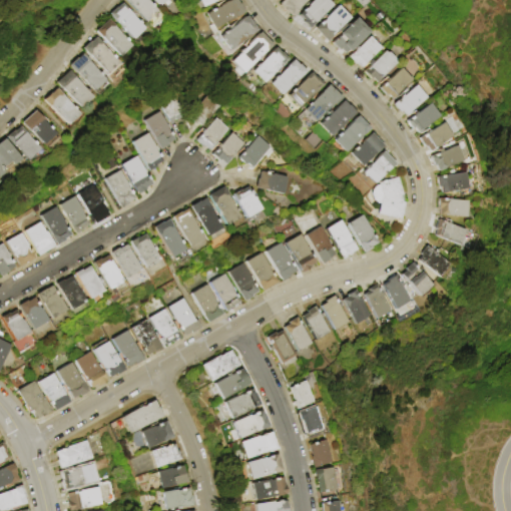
[(148,20),(131,2),(129,0),(152,0),(154,2),(157,4),(156,5),(160,9),(148,20)]
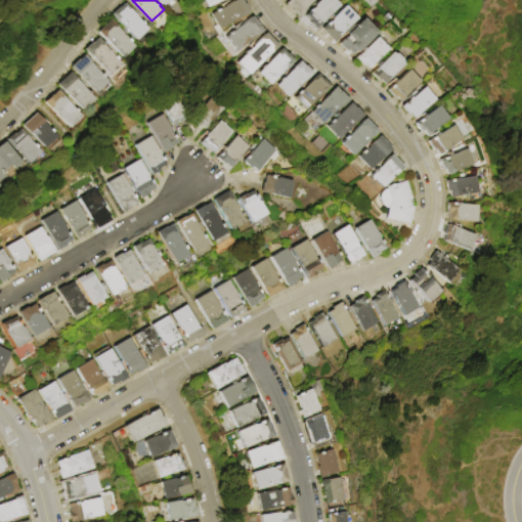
[(221,29),(213,13),(219,10),(218,9),(221,7),(222,8),(236,0),(246,0),(248,3),(249,2),(254,11),(246,16),(245,15),(221,29)]
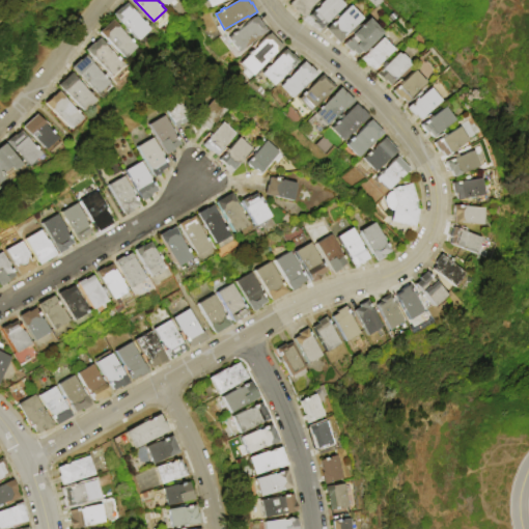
[(321,0),(311,9),(311,10),(305,17),(297,8),(297,7),(291,2),(294,0),(321,0)]
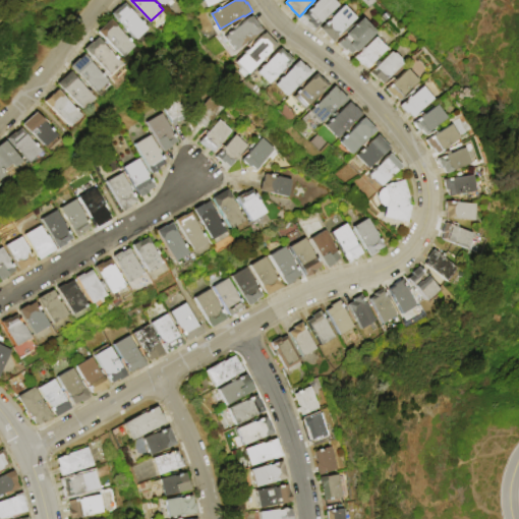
[(316,27),(310,21),(311,19),(306,13),(310,9),(311,9),(315,5),(314,4),(319,0),(338,0),(341,3),(316,27)]
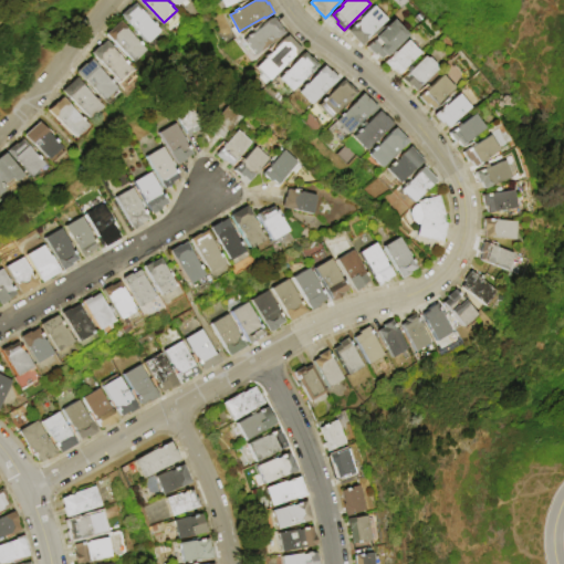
[(124,14),(132,7),(138,1),(152,16),(150,17),(156,22),(156,21),(159,24),(158,25),(163,30),(149,42),(124,14)]
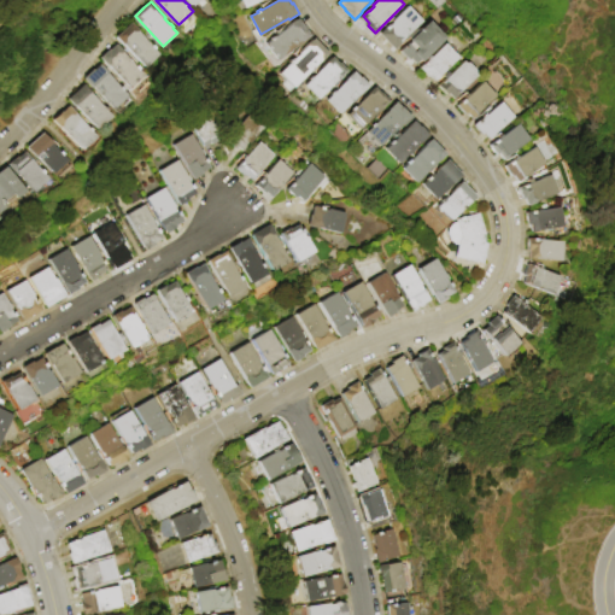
[(396,48),(381,33),(392,22),(393,23),(396,21),(394,21),(410,5),(426,19),(396,48)]
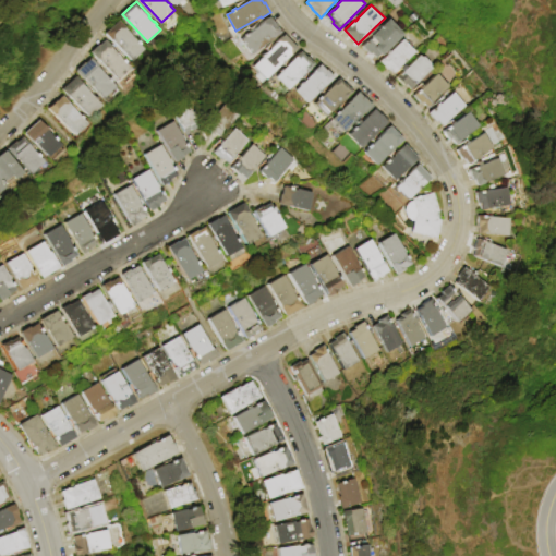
[(253,55),(241,39),(246,35),(246,34),(250,32),(251,33),(272,16),(283,32),(276,37),(275,37),(253,55)]
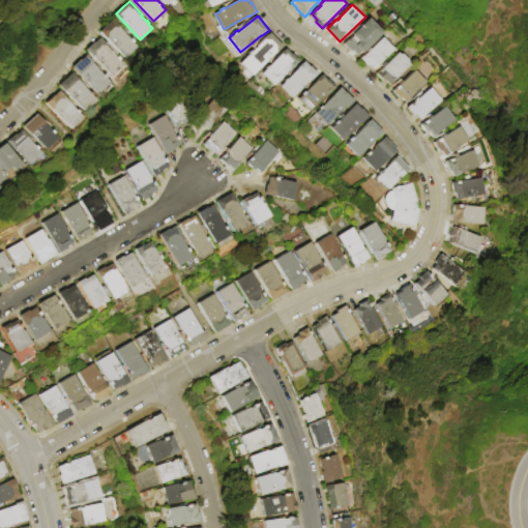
[(363,52),(362,51),(359,54),(354,49),(353,51),(345,42),(351,37),(354,35),(353,34),(371,17),(384,31),(363,52)]
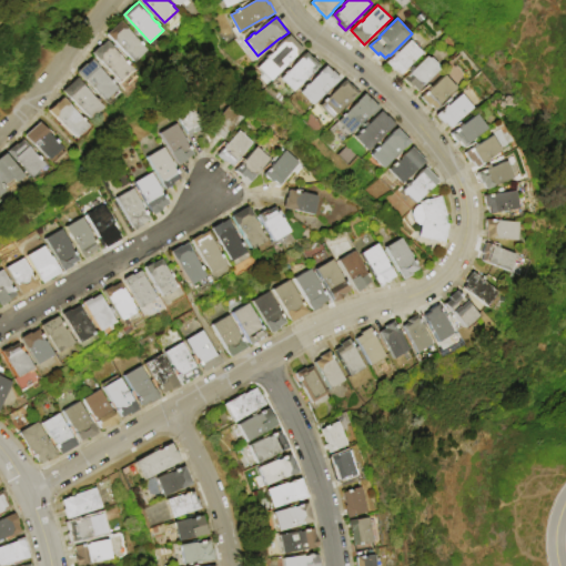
[(135,61),(117,41),(115,41),(109,33),(109,32),(123,19),(137,34),(135,36),(142,41),(142,40),(145,43),(144,44),(149,49),(135,61)]
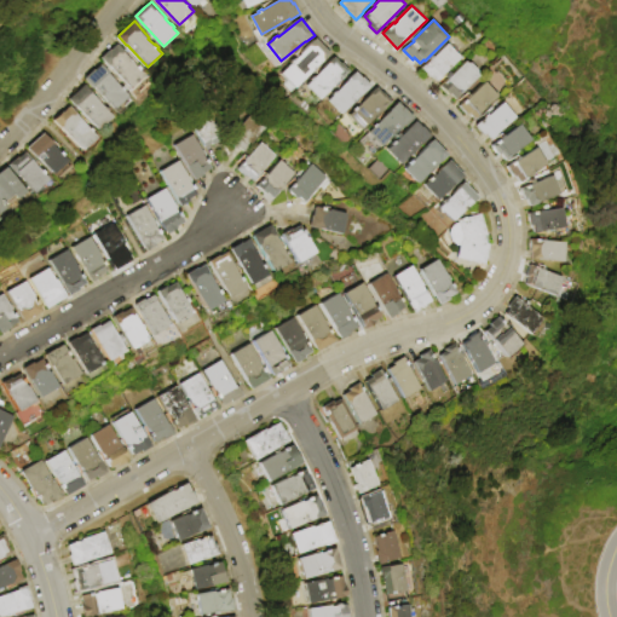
[(297,87),(282,73),(293,62),(292,61),(295,58),(297,59),(303,53),(301,53),(311,45),(310,44),(317,36),(333,52),(326,61),(324,59),(297,87)]
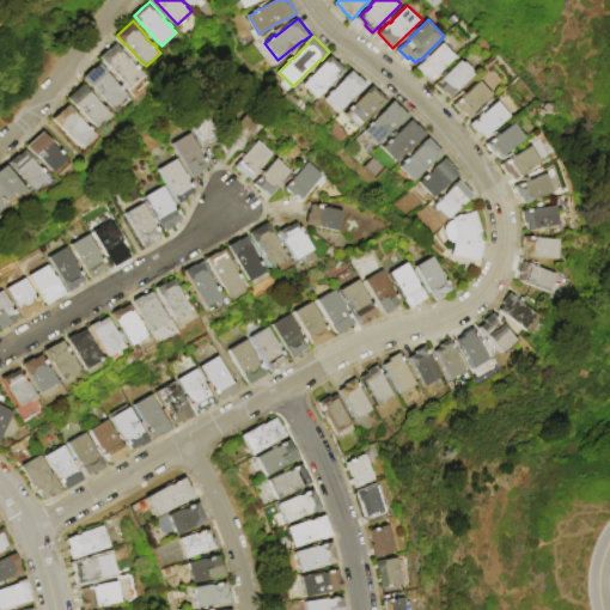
[(445,41),(458,55),(439,74),(439,75),(434,80),(428,74),(427,75),(418,66),(425,60),(426,60),(445,41)]
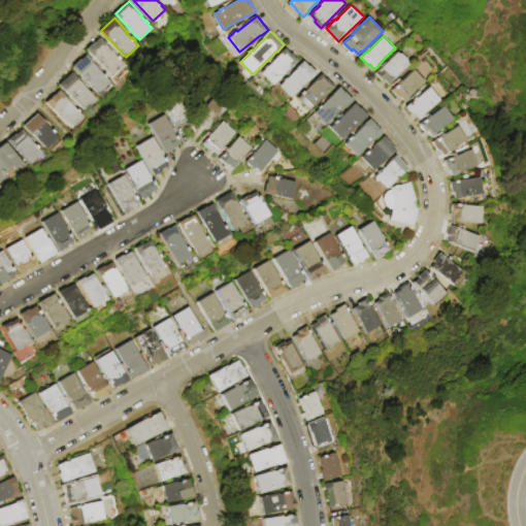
[(112,75),(94,56),(87,48),(95,41),(96,41),(101,36),(107,43),(106,43),(118,56),(119,55),(122,58),(121,59),(125,64),(112,75)]
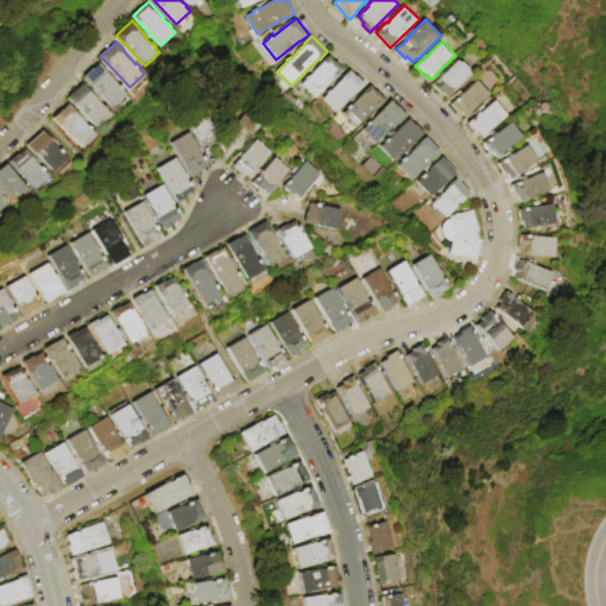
[(315,98),(301,83),(307,79),(305,77),(309,74),(310,75),(329,56),(336,62),(338,61),(345,69),(336,77),(315,98)]
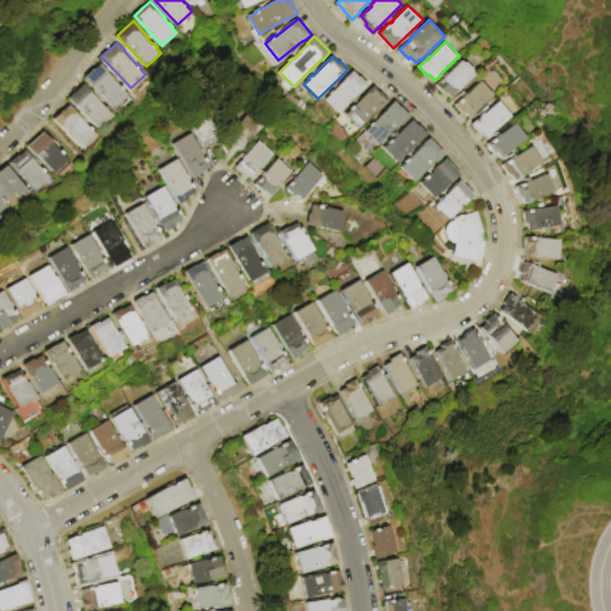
[(453,97),(447,91),(446,94),(437,85),(441,82),(440,82),(445,77),(442,74),(447,70),(451,73),(464,60),(465,61),(467,60),(470,61),(476,68),(478,70),(476,72),(477,73),(453,97)]
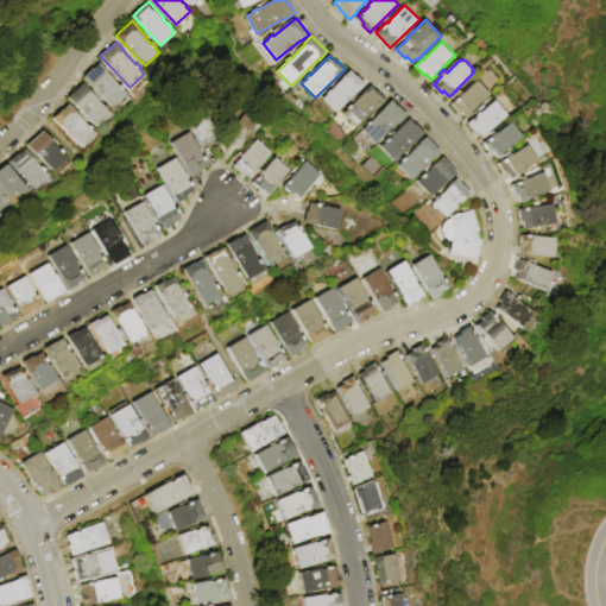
[(113,106),(93,83),(92,84),(84,76),(94,68),(95,68),(101,62),(108,70),(114,77),(114,79),(120,84),(121,83),(124,87),(122,88),(127,94),(113,106)]
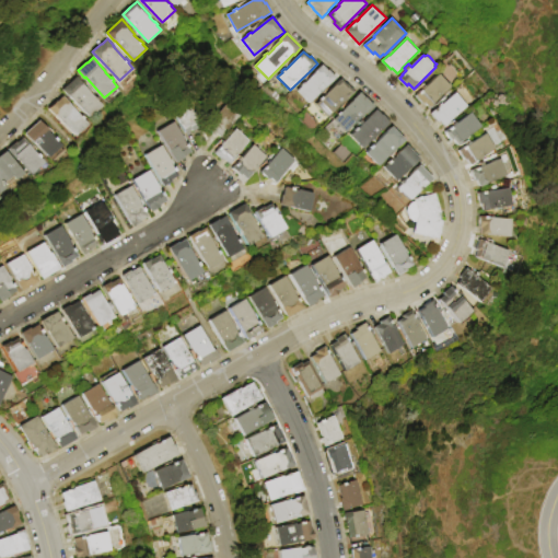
[(309,103),(297,90),(301,85),(301,84),(304,81),(304,82),(324,64),(329,69),(330,69),(338,77),(329,84),(329,83),(309,103)]
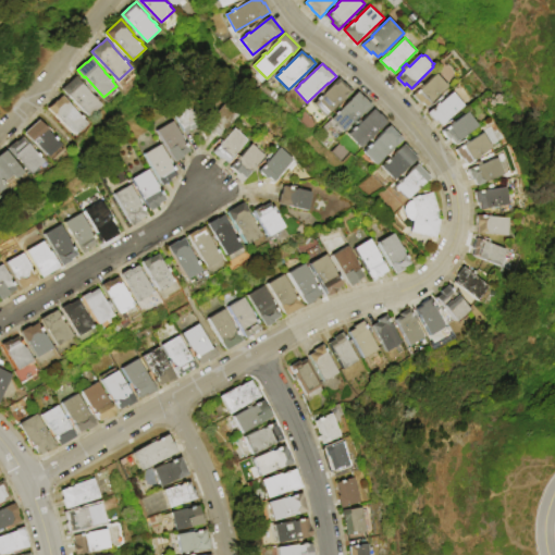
[(428,107),(423,101),(422,102),(415,95),(439,72),(451,86),(428,107)]
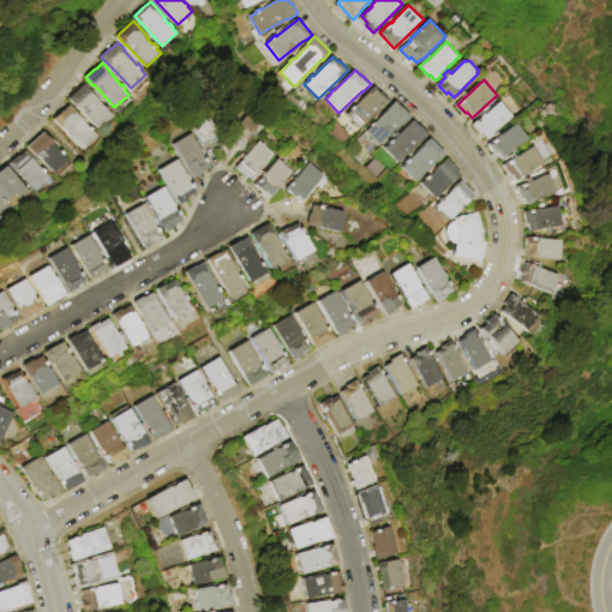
[(99,127),(77,105),(76,105),(70,97),(85,83),(93,90),(91,91),(113,114),(99,127)]
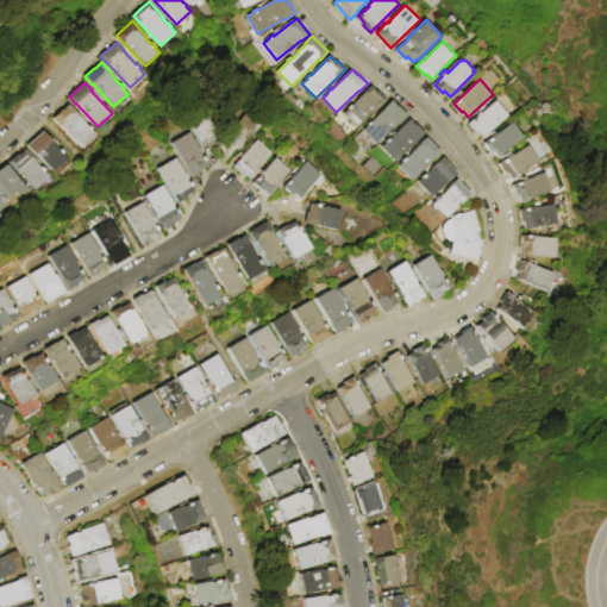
[(358,127),(344,113),(349,108),(348,107),(351,104),(352,105),(373,85),(379,91),(380,91),(388,99),(358,127)]
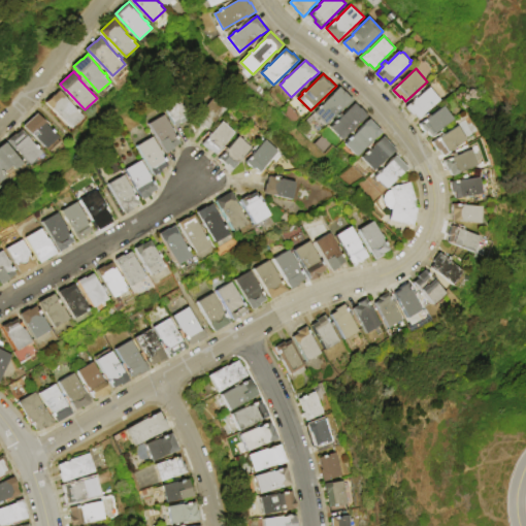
[(327,125),(315,111),(320,107),(319,106),(322,104),(323,105),(336,92),(335,91),(340,86),(346,91),(347,90),(355,99),(347,106),(347,105),(327,125)]
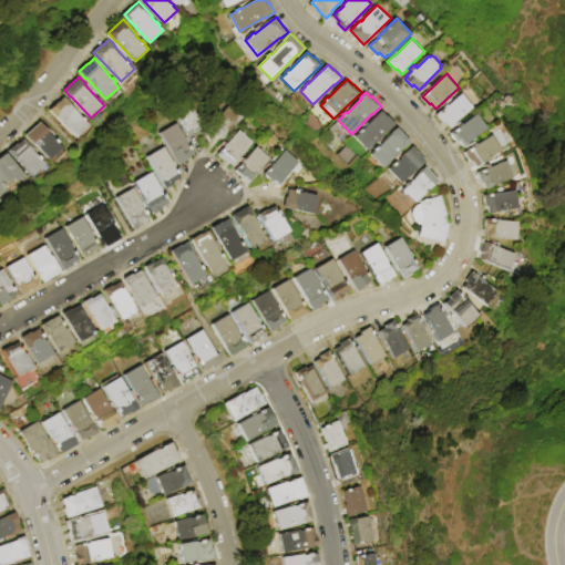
[(463,92),(475,106),(451,127),(447,122),(445,123),(438,114),(444,108),(445,109),(463,92)]
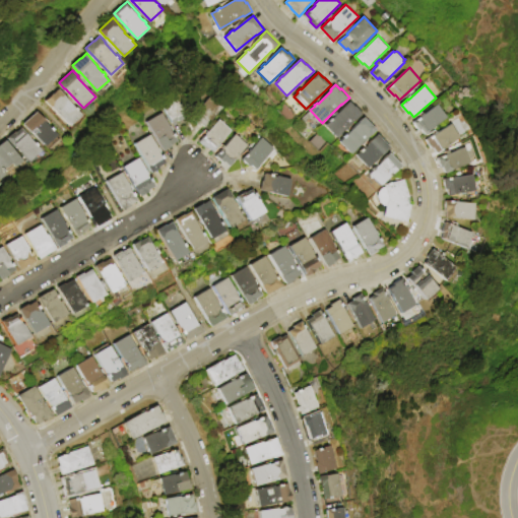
[(70,126),(46,100),(54,92),(59,88),(71,101),(70,102),(75,107),(76,107),(78,109),(78,110),(82,115),(70,126)]
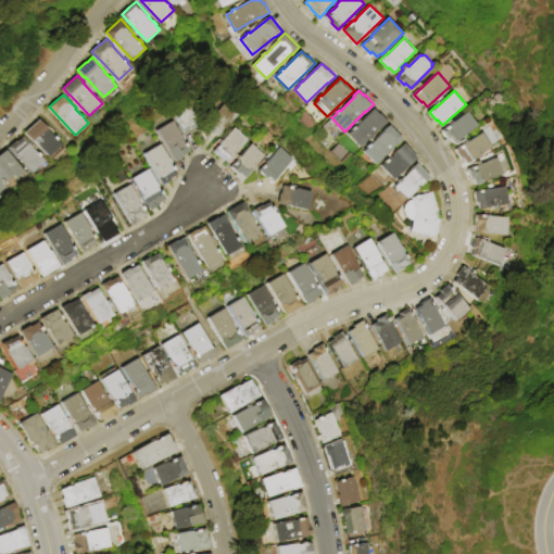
[(173,104),(188,96),(203,124),(194,128),(193,127),(187,130),(173,104)]
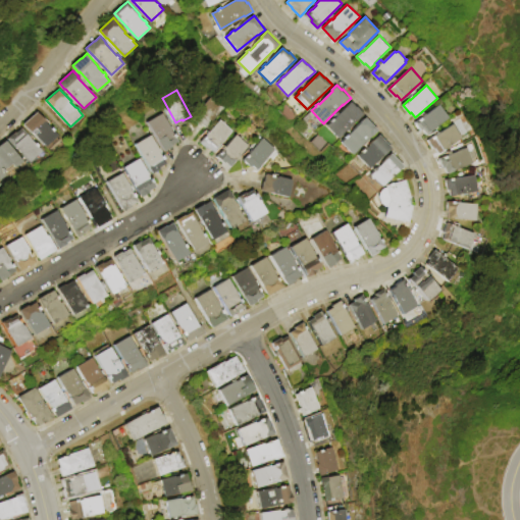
[(216,95),(228,106),(213,122),(209,127),(204,123),(202,124),(194,117),(201,110),(201,111),(216,95)]
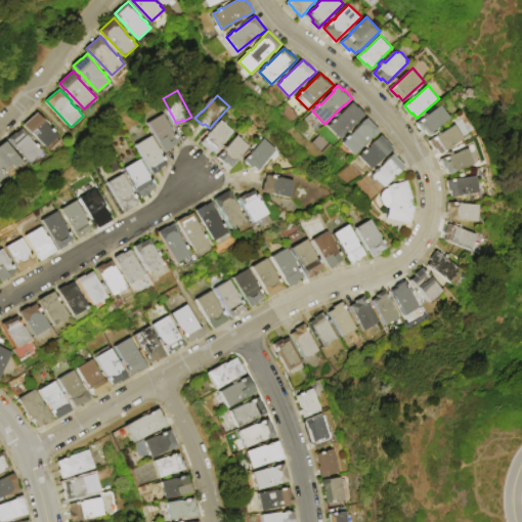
[(329,126),(333,121),(335,118),(336,119),(348,107),(347,106),(353,101),(358,106),(359,106),(366,114),(360,120),(359,120),(340,138),(329,126)]
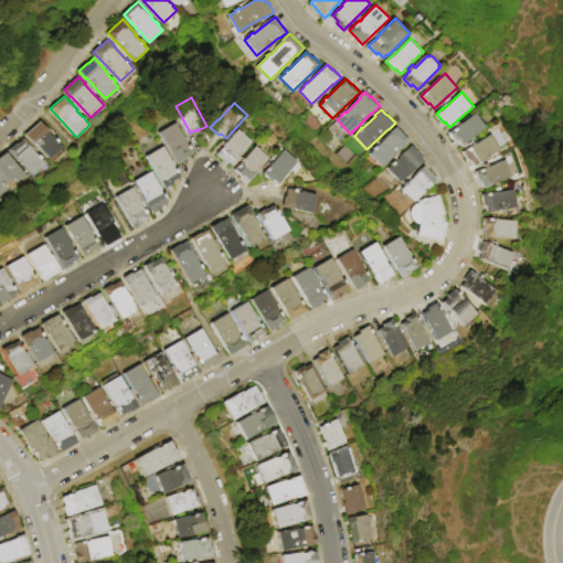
[(450,131),(457,127),(477,113),(488,126),(468,141),(464,146),(459,139),(457,141),(450,131)]
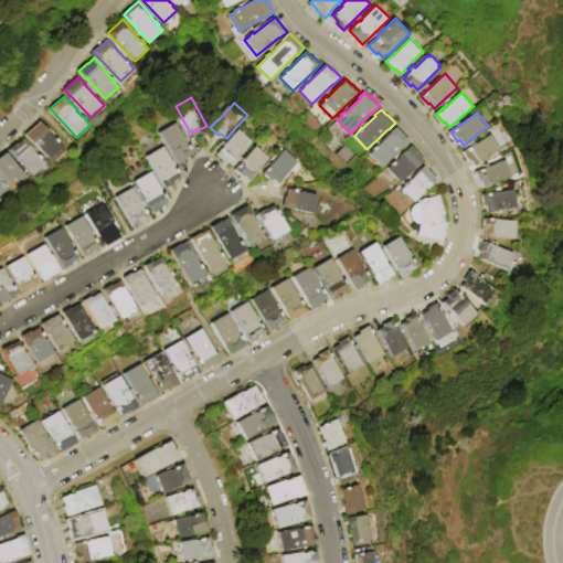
[(52,161),(35,144),(27,134),(41,120),(50,130),(49,131),(55,137),(56,136),(60,140),(57,141),(65,149),(52,161)]
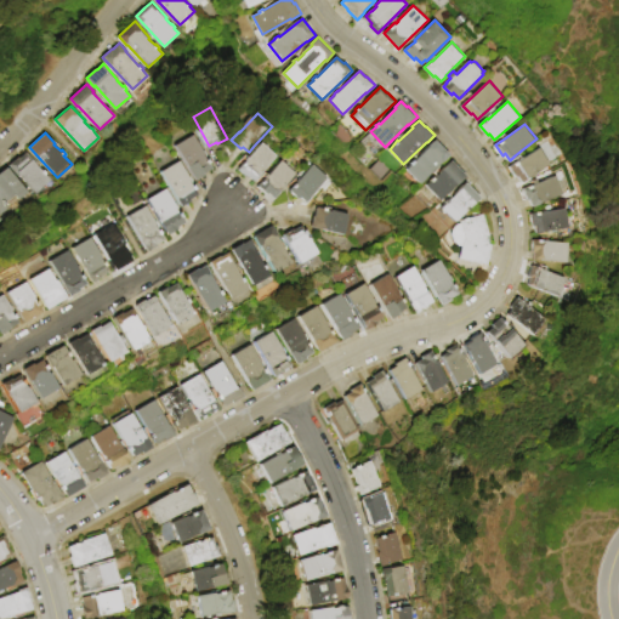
[(197,134),(209,153),(208,154),(210,159),(211,158),(214,162),(213,163),(215,168),(206,172),(208,174),(198,180),(189,166),(191,165),(179,146),(197,134)]
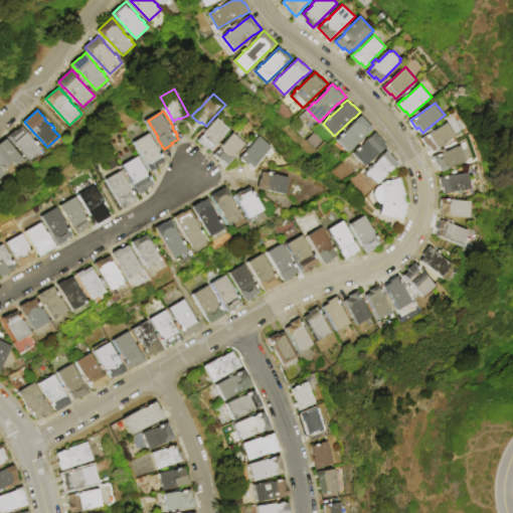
[(337,140),(341,136),(340,135),(343,132),(344,133),(362,115),(374,128),(368,134),(367,134),(349,152),(337,140)]
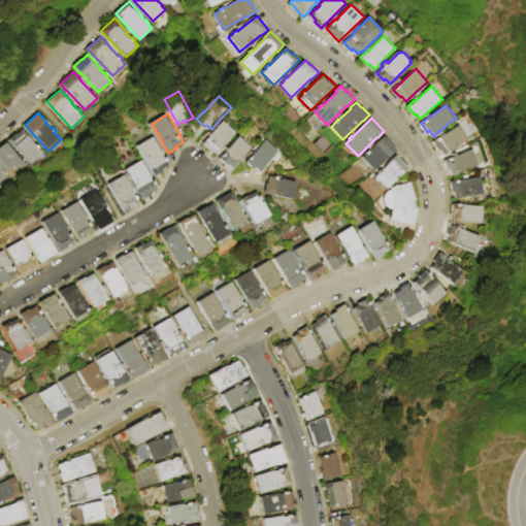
[(204,142),(226,121),(238,132),(223,148),(223,149),(219,153),(214,149),(212,151),(204,142)]
